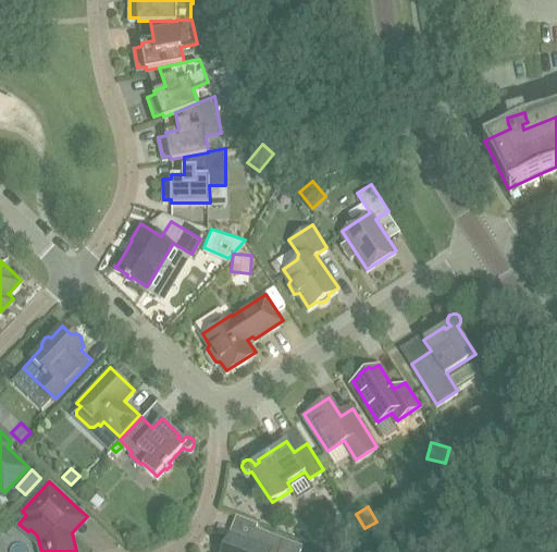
[(247,537),(245,536),(231,530),(222,551),(299,551),(304,543),(256,525),(252,536),(247,537)]
